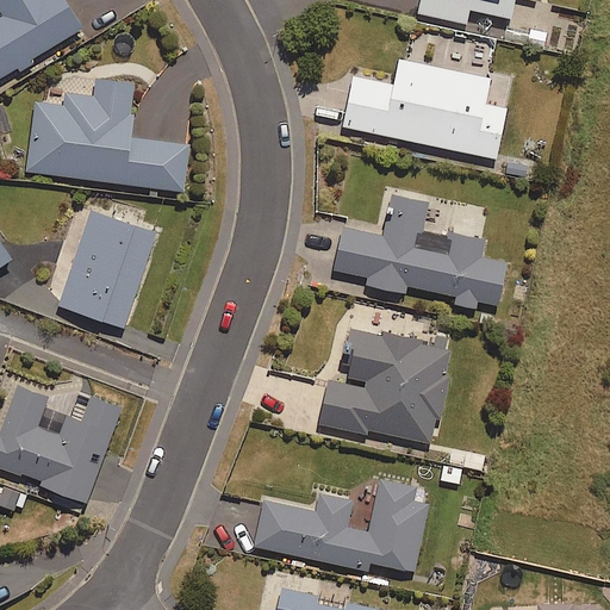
[(0,0),(0,5),(5,13),(0,17),(0,78),(85,22),(70,0),(0,0)]
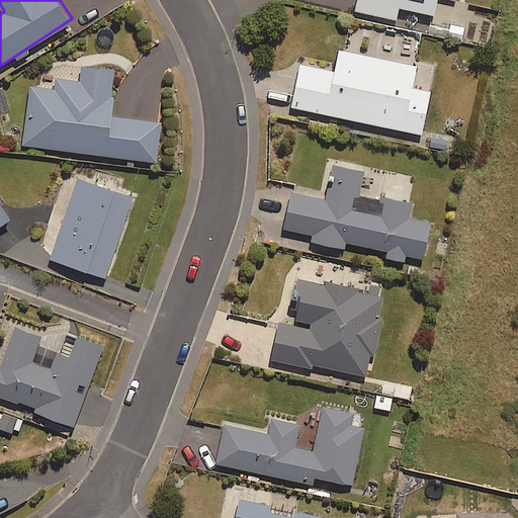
[(356,0),(355,9),(396,18),(399,5),(433,13),(435,0),(356,0)]
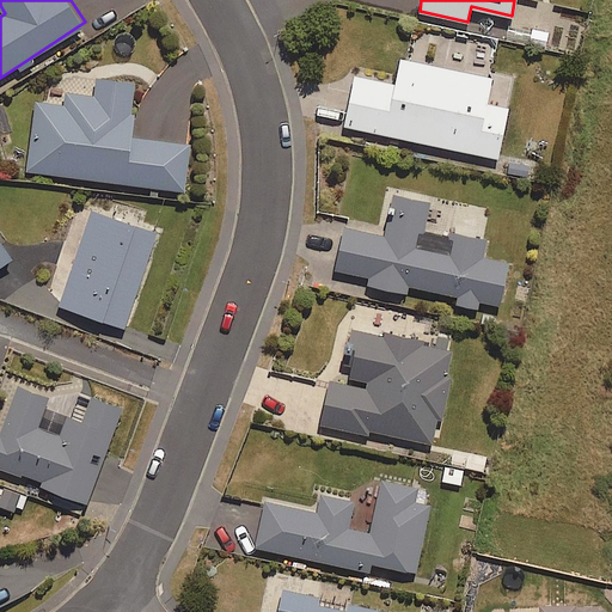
[(546,48),(549,31),(507,25),(505,42),(546,48)]
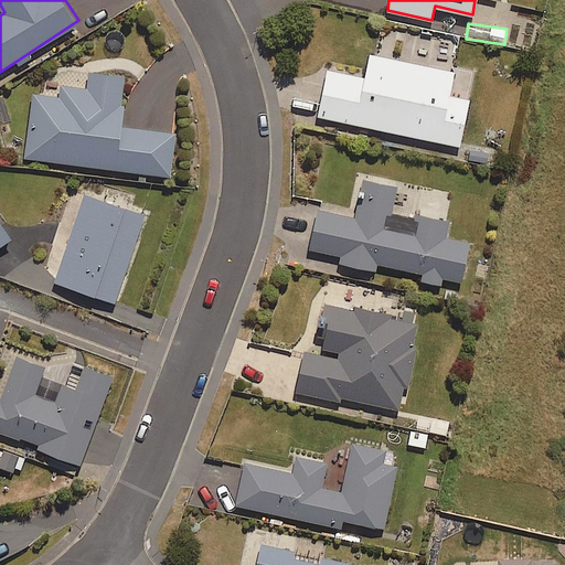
[(449,94),(454,71),(370,53),(364,76),(327,68),(318,115),(459,145),(469,98),(449,94)]
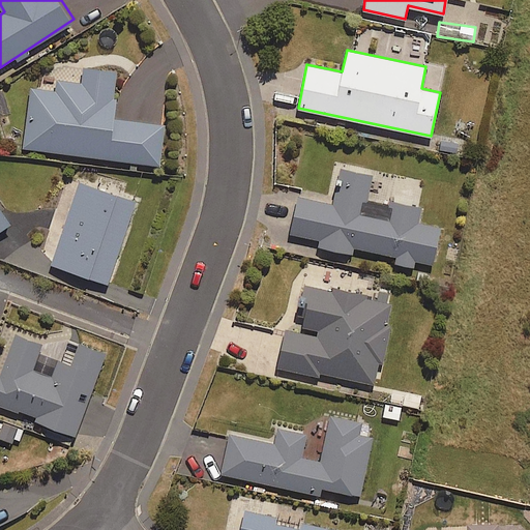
[(111,117),(116,71),(61,64),(58,90),(31,87),(24,147),(159,164),(165,124),(111,117)]
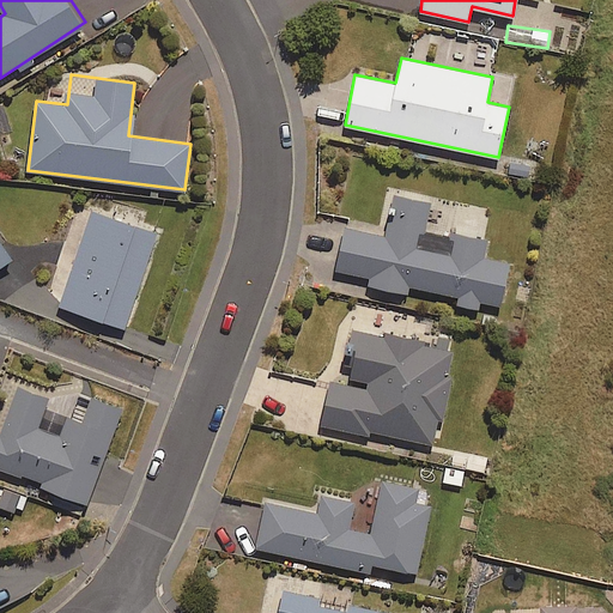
[(459,295),(456,303),(480,308),(483,301),(501,304),(509,262),(484,256),(487,238),(453,230),(451,236),(424,230),(431,200),(392,190),(382,232),(346,224),(337,269),(370,277),(369,283),(407,291),(410,284),(459,295)]
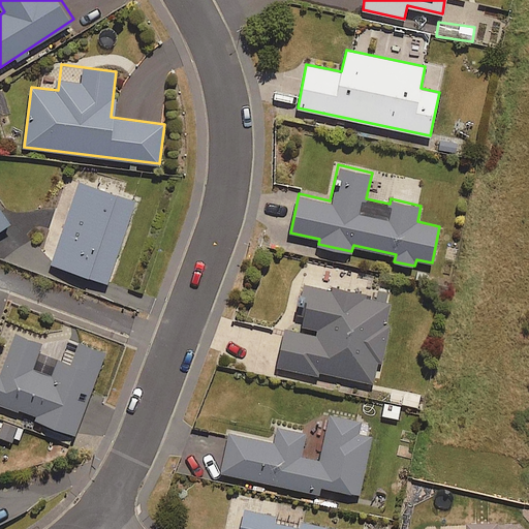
[(107,282),(135,200),(79,181),(65,220),(51,262),(107,282)]
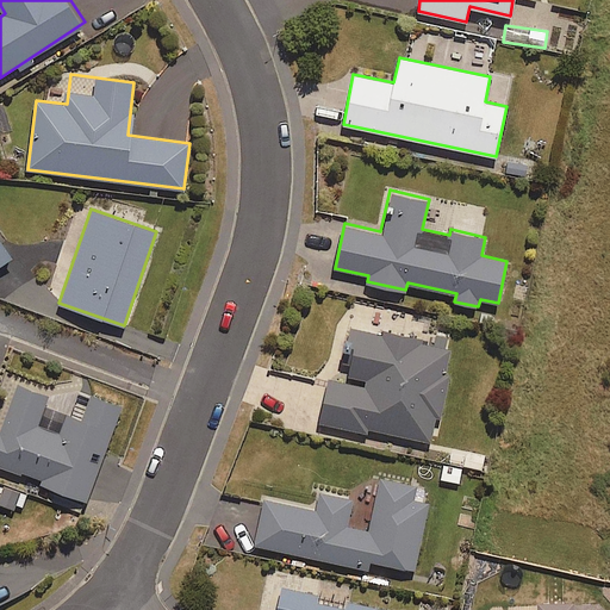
[(0,263),(12,255),(0,238),(0,263)]
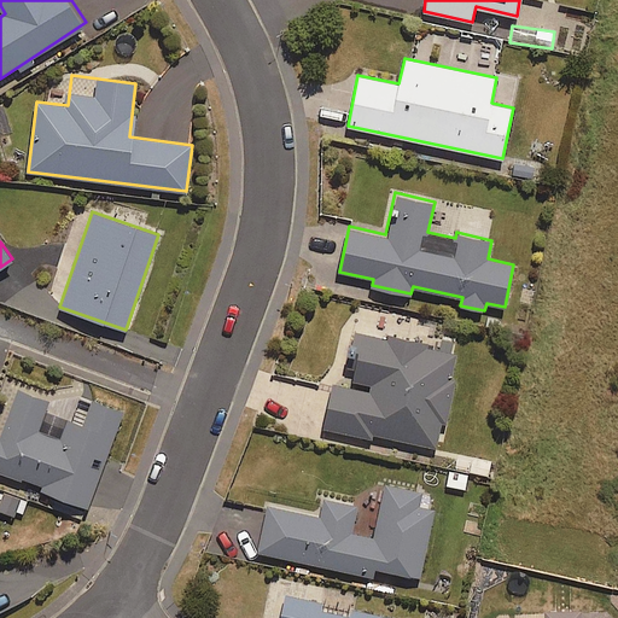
[(437,445),(442,421),(447,423),(455,379),(452,378),(456,354),(426,348),(426,343),(356,330),(350,366),(356,367),(354,378),(372,382),(371,390),(333,384),(325,427),(371,437),(371,433),(437,445)]
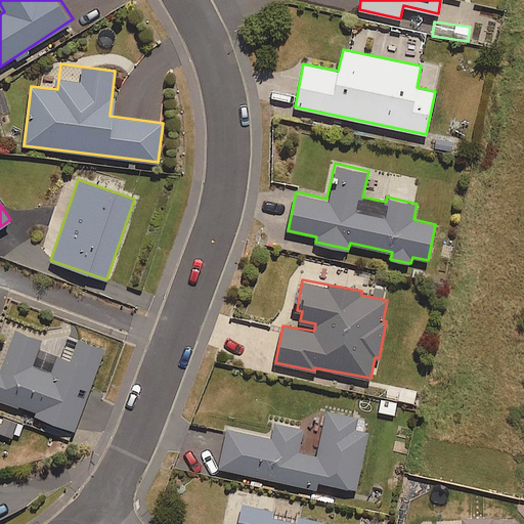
[(32,364),(42,337),(14,326),(0,364),(0,398),(76,426),(105,347),(79,338),(72,359),(57,354),(51,372),(32,364)]
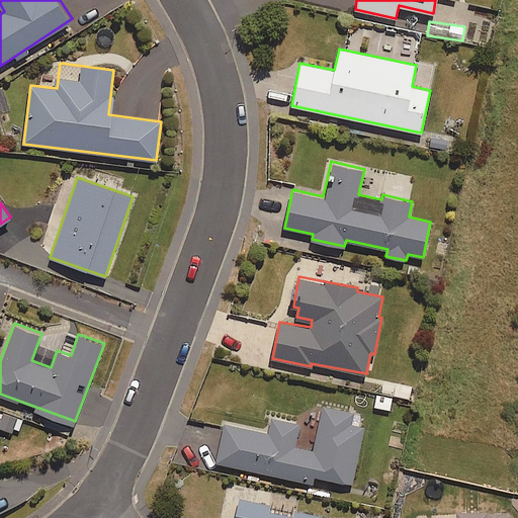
[(314,475),(352,483),(364,423),(351,420),(353,412),(324,405),(314,450),(294,446),(299,423),(271,417),(267,432),(225,423),(217,461),(312,483),(314,475)]
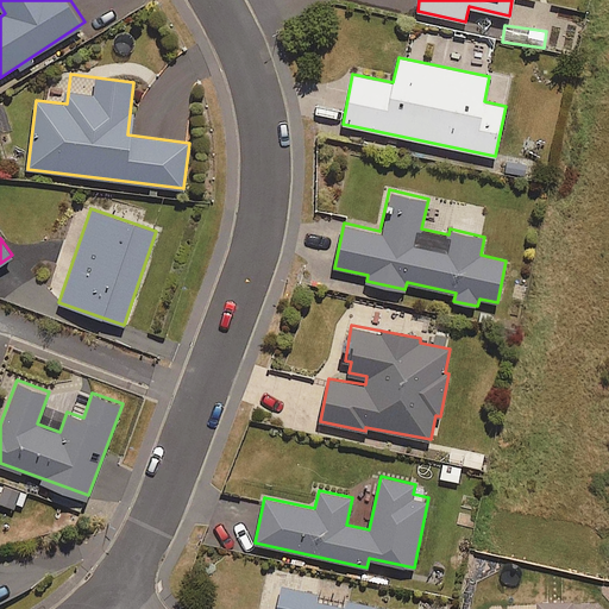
[(0,498),(20,506),(25,493),(0,483),(0,498)]
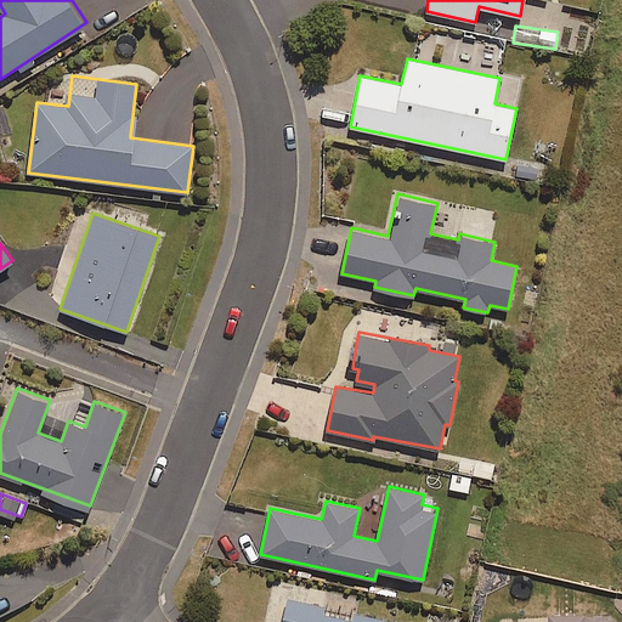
[(400,621),(287,598),(282,621),(400,621)]
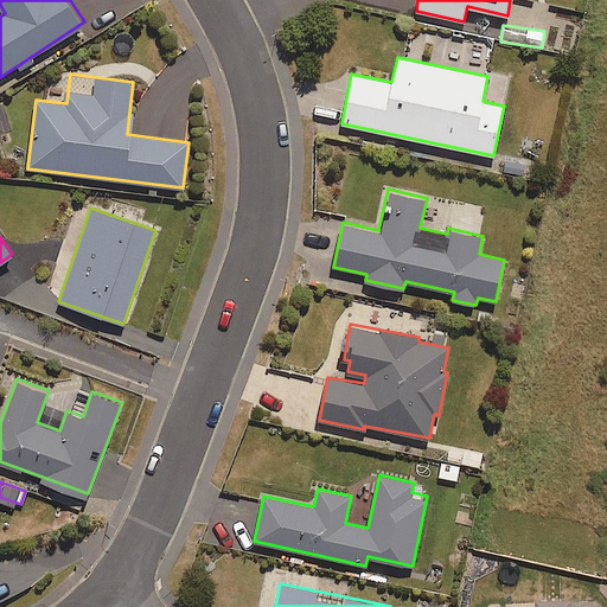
All buildings are outlined.
